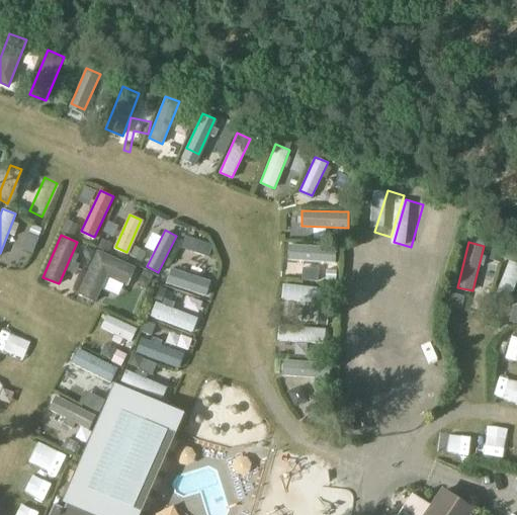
[(288,244),(287,259),(335,262),(336,247),(288,244)]
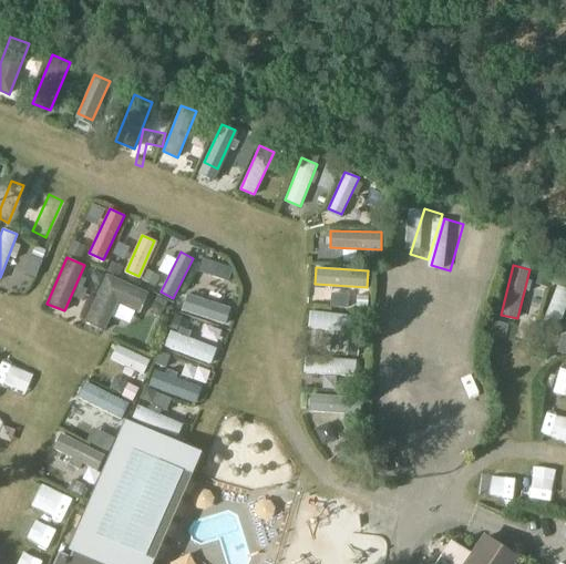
[(140,311),(148,293),(107,274),(85,321),(104,330),(117,301),(140,311)]
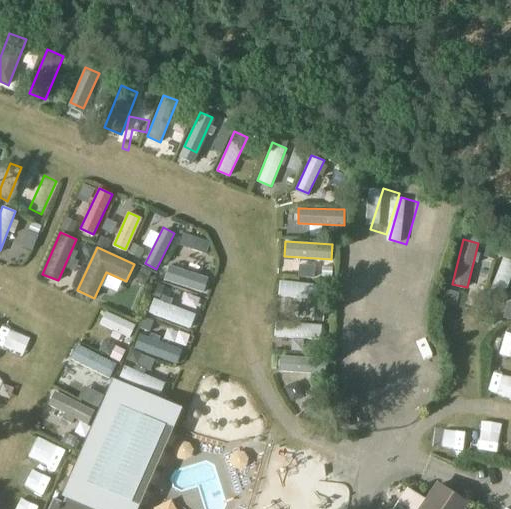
[(510,260),(503,257),(487,298),(501,303),(510,276),(510,260)]
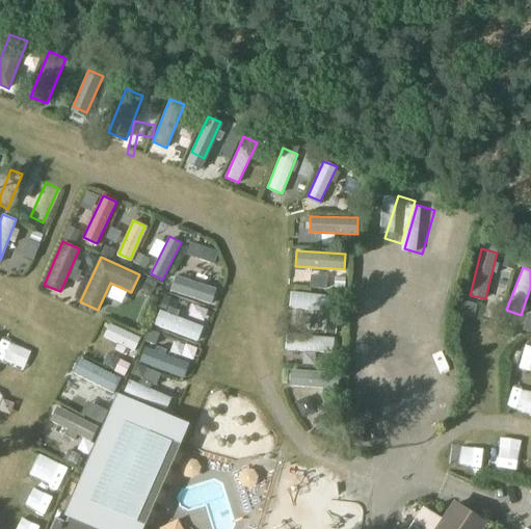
[(173,274),(167,290),(211,303),(216,289),(173,274)]
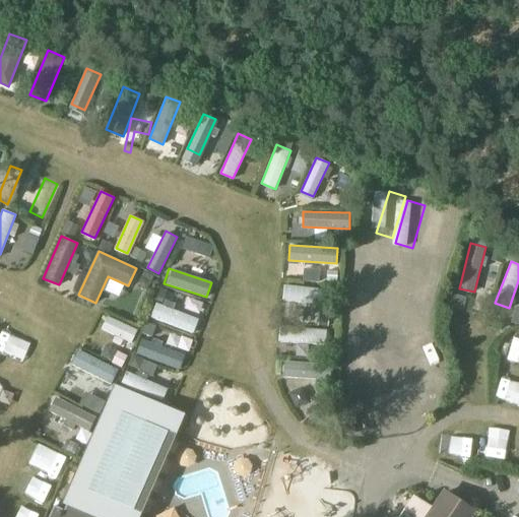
[(284,284),(282,300),(328,304),(329,289),(284,284)]
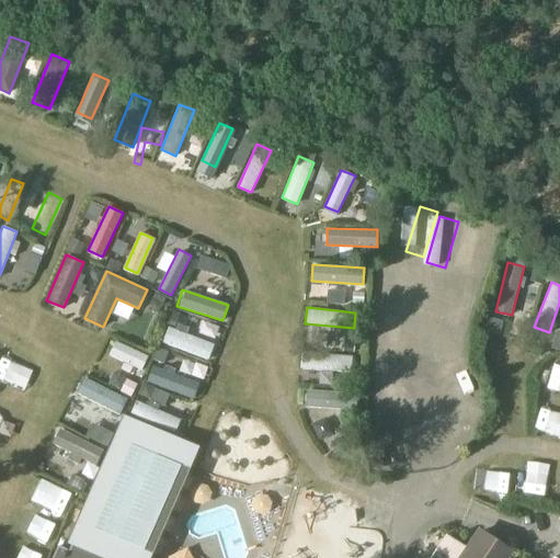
[(169,327),(163,342),(208,359),(214,344),(169,327)]
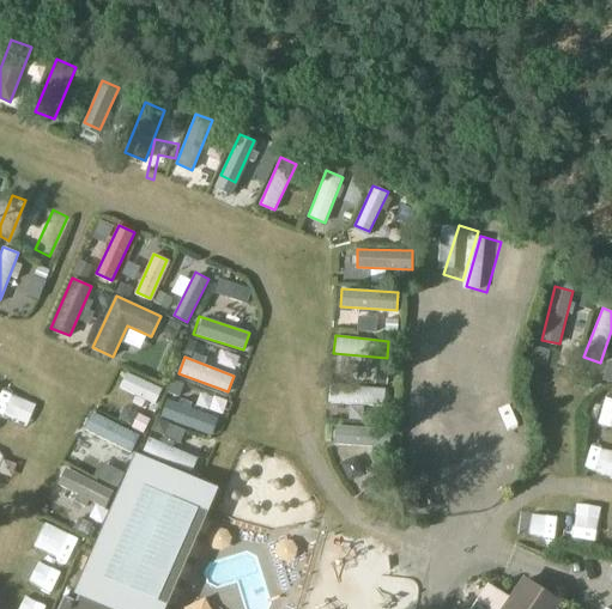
[(126,372),(119,387),(155,403),(162,388),(126,372)]
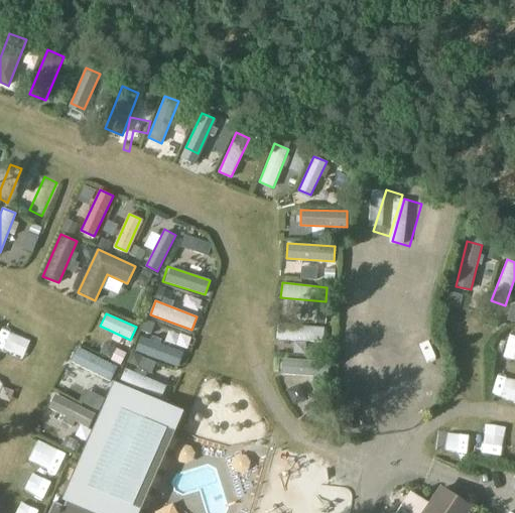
[(278,324),(277,339),(323,342),(324,327),(278,324)]
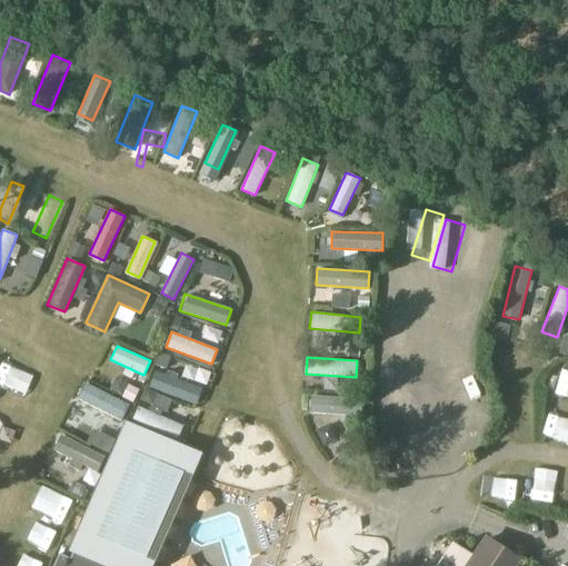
[(156,371),(150,386),(197,404),(202,388),(156,371)]
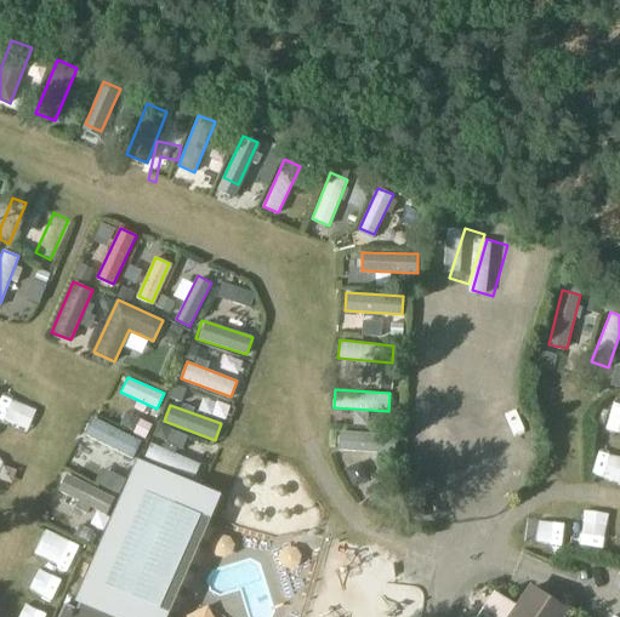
[(380,411),(352,410),(351,424),(379,426),(380,411)]
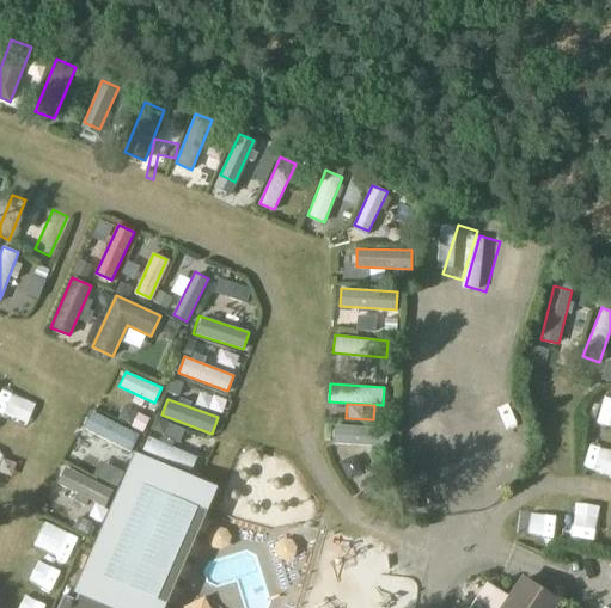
[(91,411),(83,428),(130,452),(138,436),(91,411)]
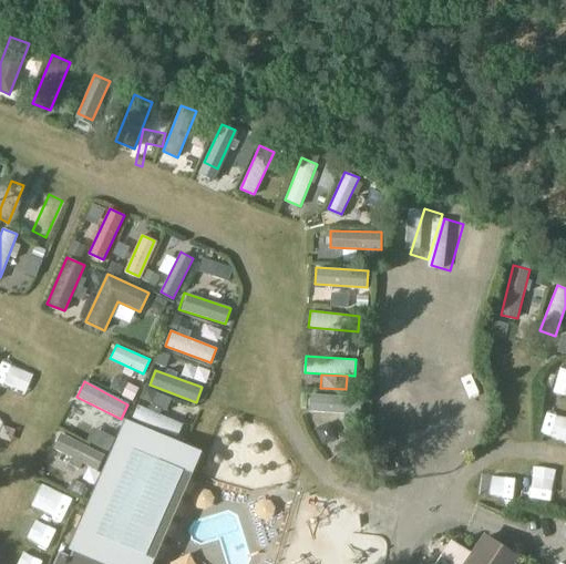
[(549,385),(545,409),(563,412),(565,396),(565,387),(549,385)]
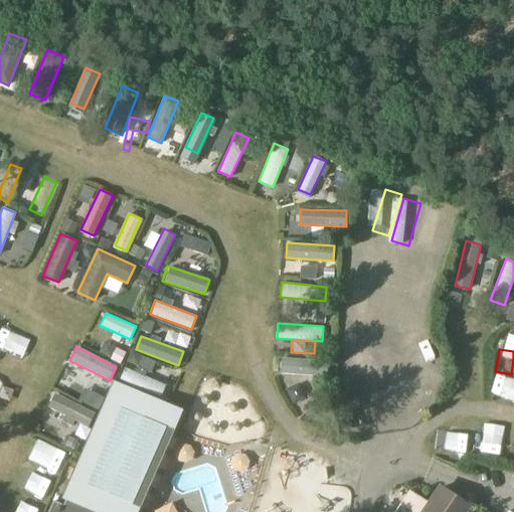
[(282,357),(280,372),(327,375),(328,360),(282,357)]
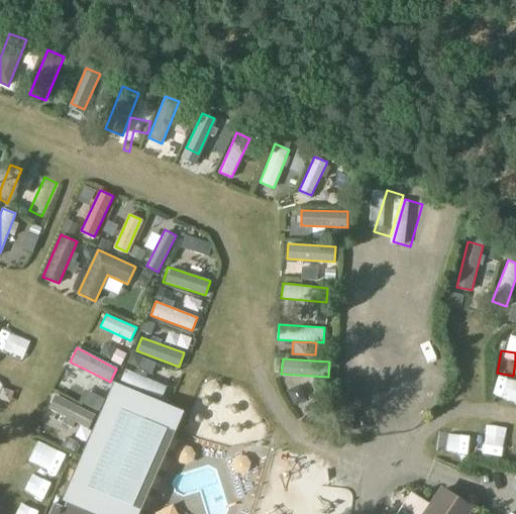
[(404,400),(439,374),(429,361),(394,388),(404,400)]
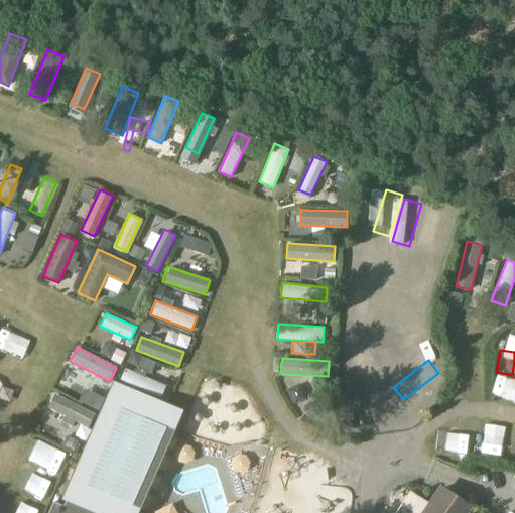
[(126,368),(121,379),(161,396),(166,385),(126,368)]
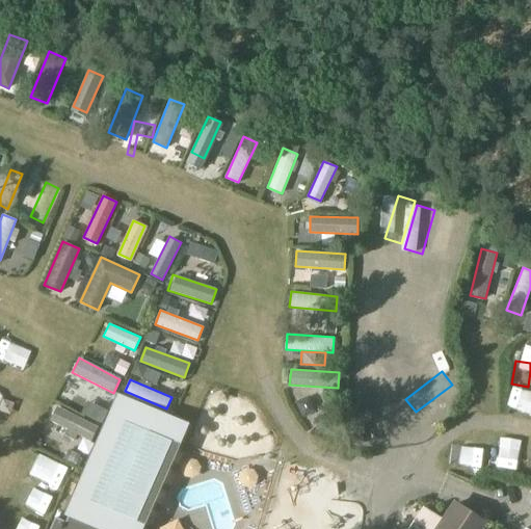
[(530,399),(509,394),(504,421),(526,426),(530,404),(530,399)]
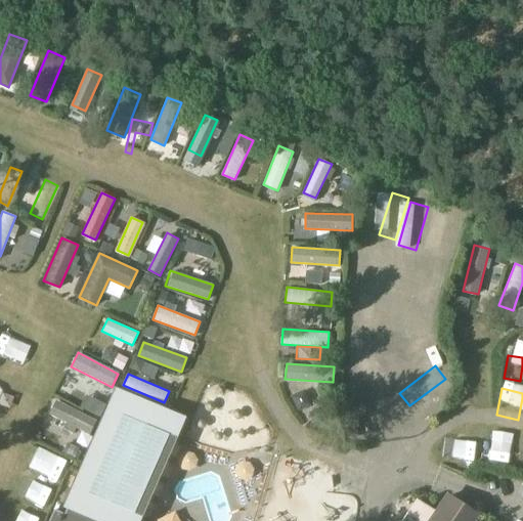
[(161,417),(166,405),(127,389),(123,400),(161,417)]
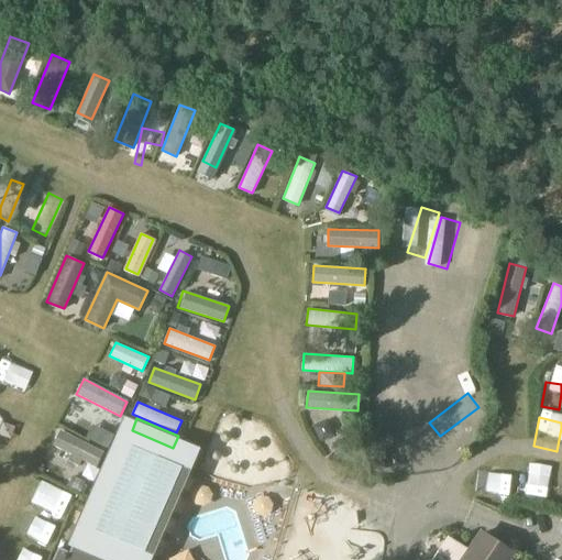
[(59,430),(52,446),(70,454),(68,460),(78,464),(80,460),(96,467),(103,452),(59,430)]
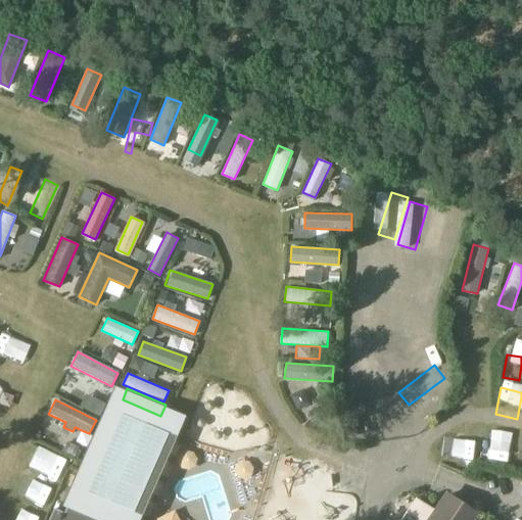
[(134,445),(139,433),(104,420),(99,432),(134,445)]
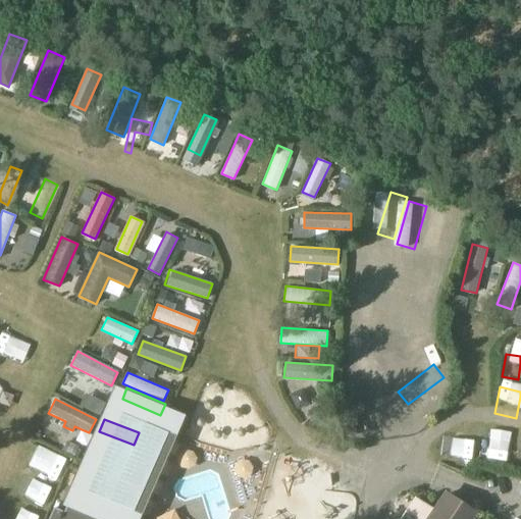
[(473,518),(478,512),(445,490),(425,518),(473,518)]
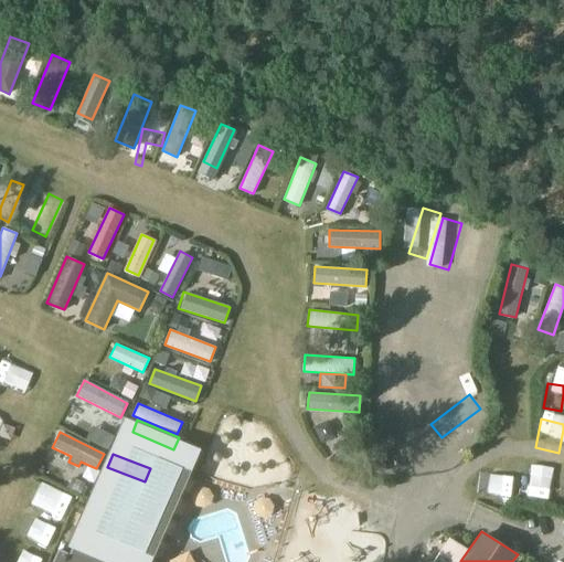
[(107,561),(72,547),(70,553),(59,548),(52,561),(107,561)]
